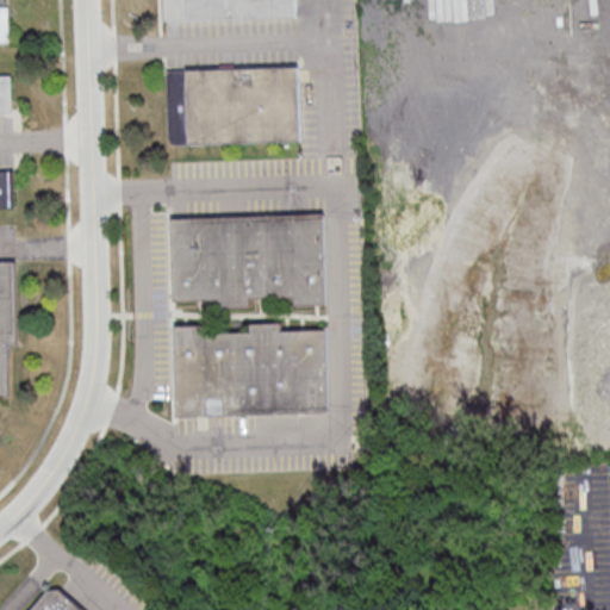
[(0,0),(0,43),(10,43),(10,0),(0,0)]
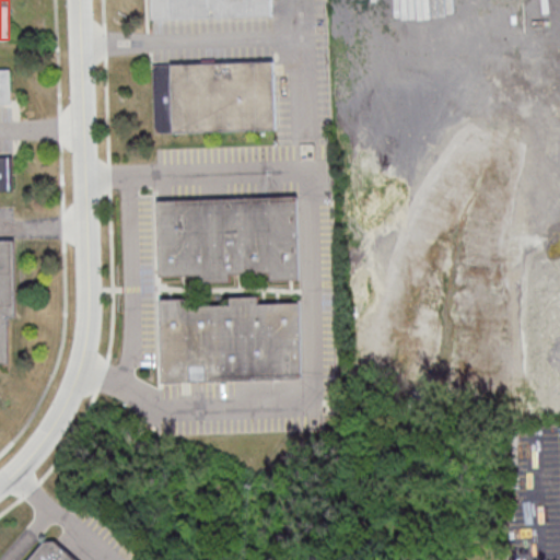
[(147,0),(268,0),(269,14),(148,19),(147,0)]
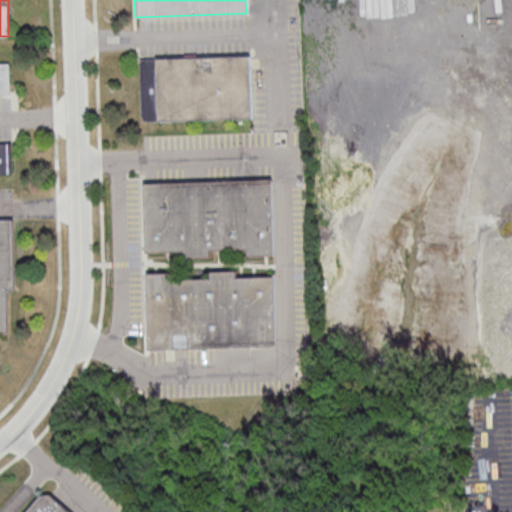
[(136,58),(247,54),(249,117),(138,120),(136,58)]
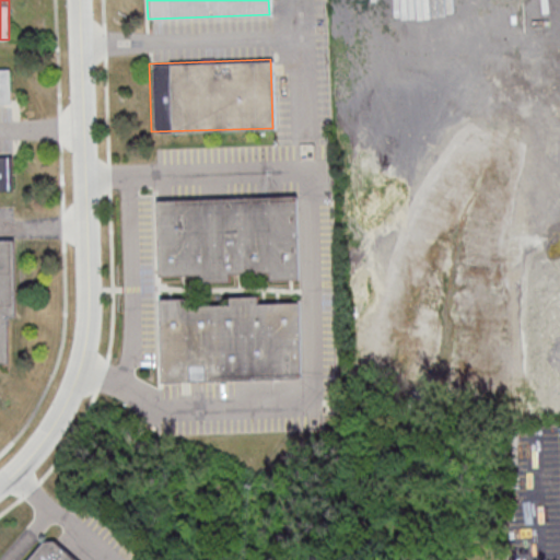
[(0,103),(12,103),(12,69),(0,68),(0,103)]
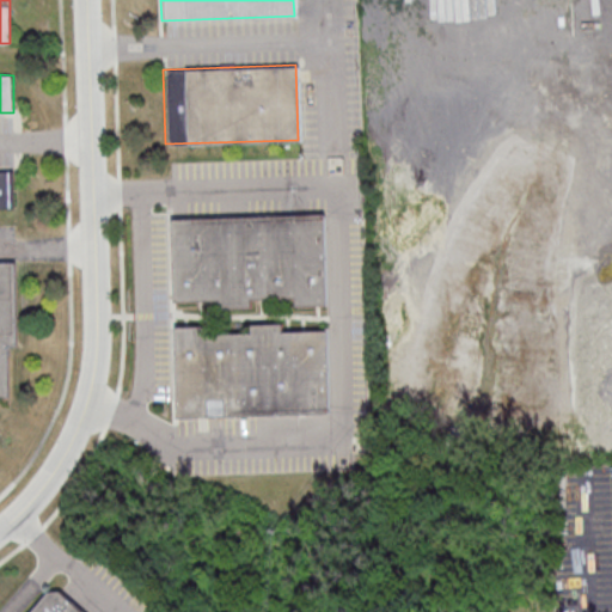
[(0,170),(10,170),(11,207),(0,207),(0,170)]
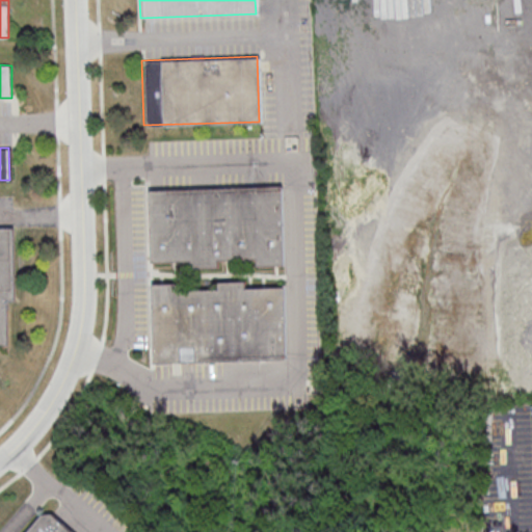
[(147,189),(278,185),(282,265),(255,265),(255,259),(216,260),(216,267),(188,268),(188,262),(149,263),(147,189)]
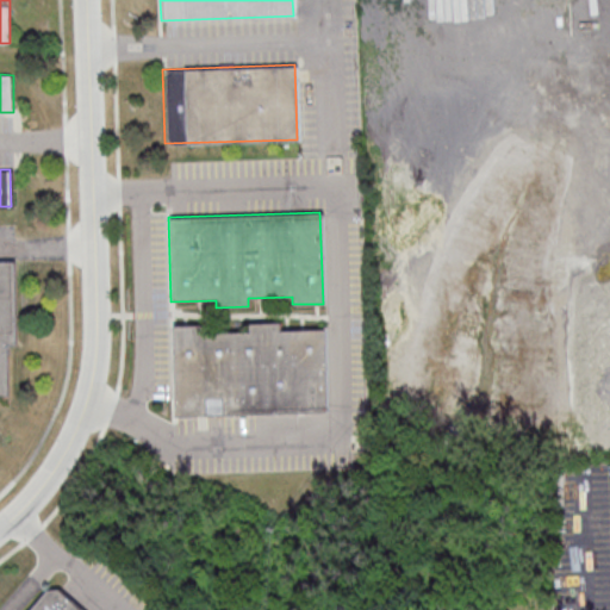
[(0,394),(13,394),(12,346),(19,346),(17,261),(0,260),(0,394)]
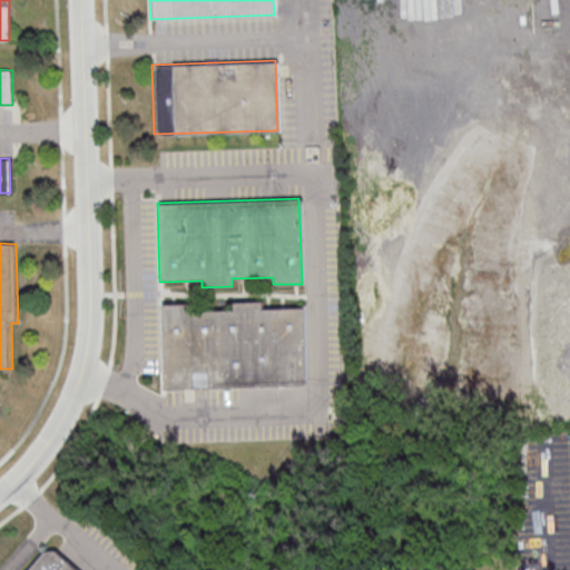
[(160,304),(189,303),(189,311),(231,308),(231,302),(259,301),(259,308),(302,307),(304,383),(164,389),(160,304)]
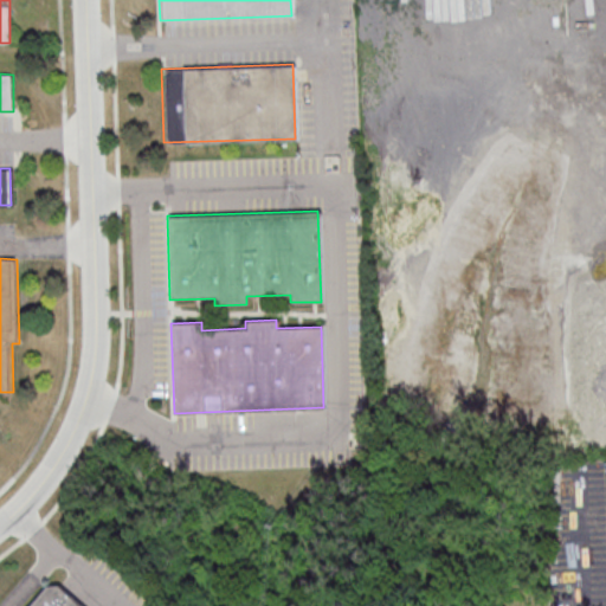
[(25,605),(45,585),(57,584),(82,605),(25,605)]
